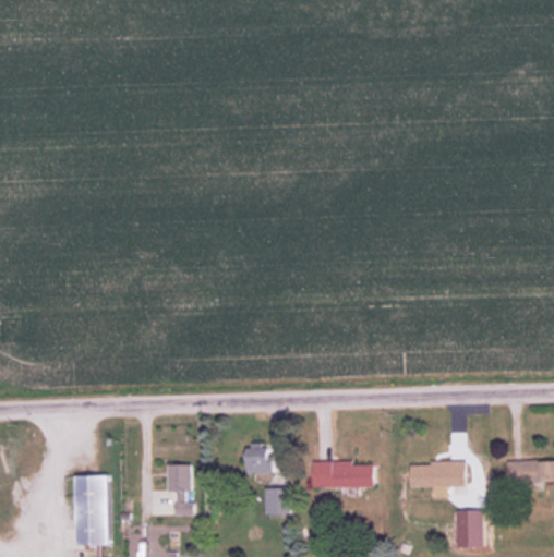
[(244,474),(269,474),(269,445),(244,445),(244,474)]
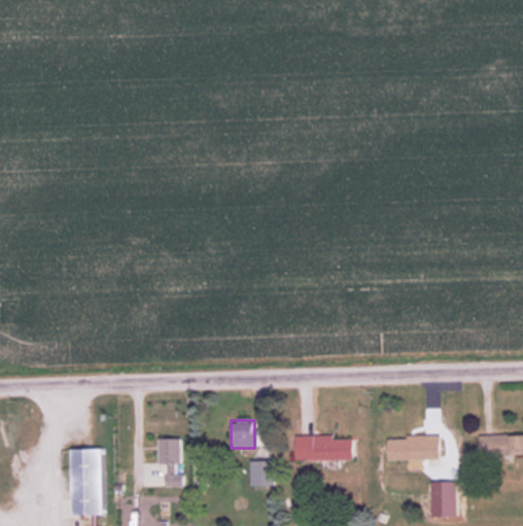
[(522,434),(478,434),(478,455),(522,455),(522,434)]
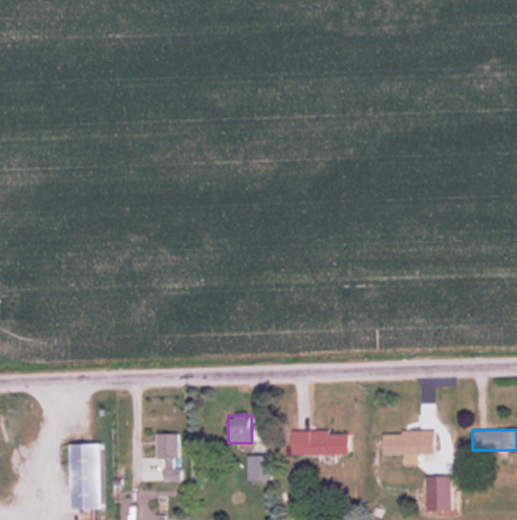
[(290,431),(290,455),(346,455),(346,431),(290,431)]
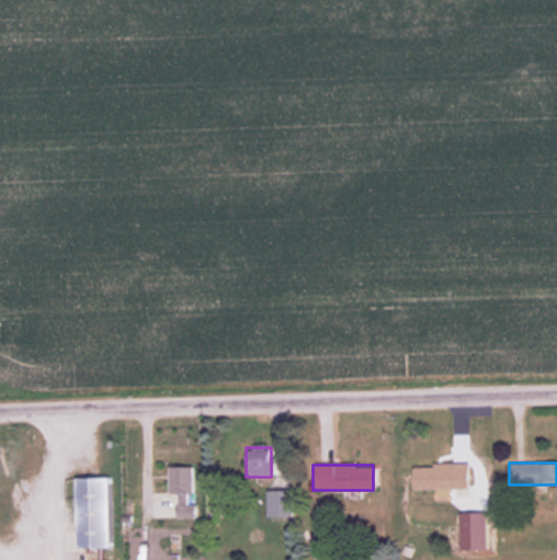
[(411,465),(411,490),(466,490),(466,465),(411,465)]
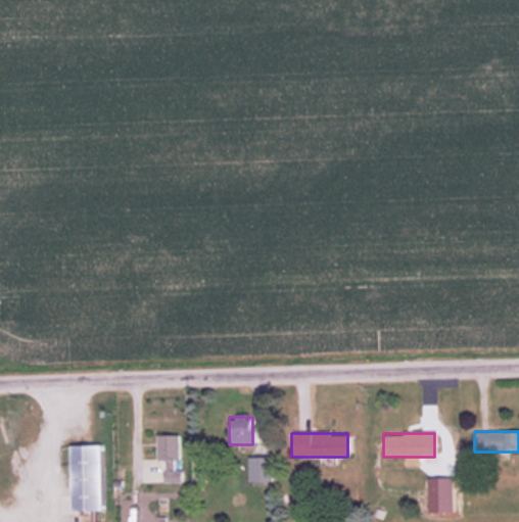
[(178,436),(158,436),(158,483),(178,483),(178,436)]
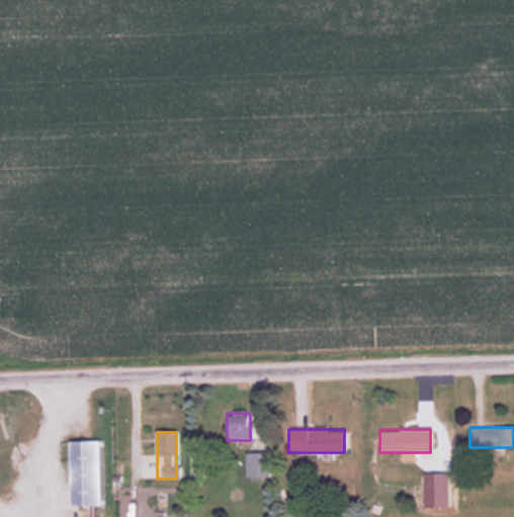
[(99,506),(98,441),(68,441),(69,507),(99,506)]
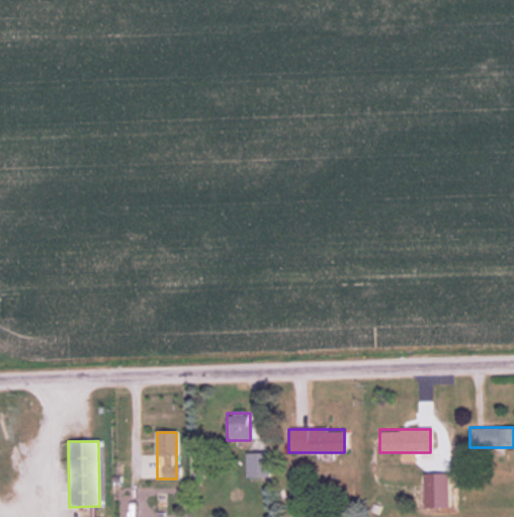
[(266,478),(266,452),(244,452),(244,478),(266,478)]
